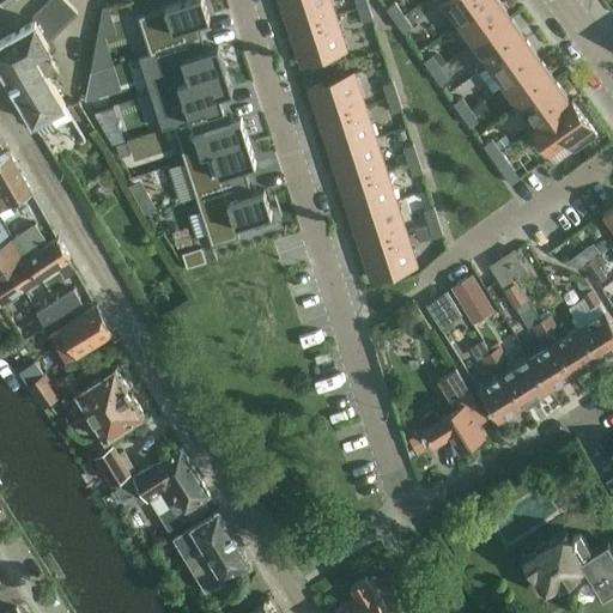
[(35,19),(0,40),(0,64),(34,123),(36,122),(40,128),(42,133),(56,125),(56,123),(71,116),(68,111),(67,108),(65,105),(66,104),(53,80),(62,74),(58,66),(47,48),(52,44),(49,41),(79,12),(66,0),(49,0),(34,17),(35,19)]
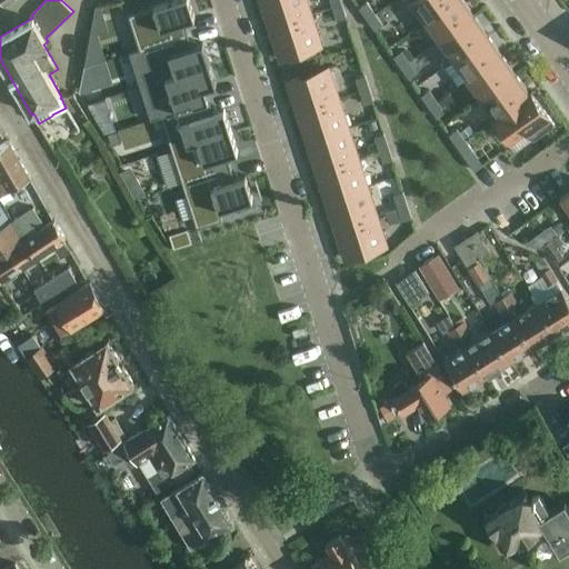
[(188,0),(173,0),(128,15),(139,49),(186,33),(182,21),(195,18),(188,0)]
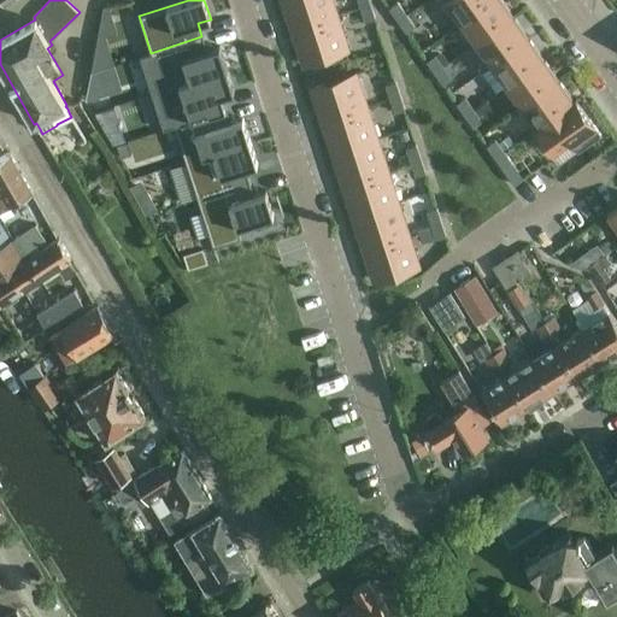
[(282,0),(293,30),(338,16),(331,0),(282,0)]
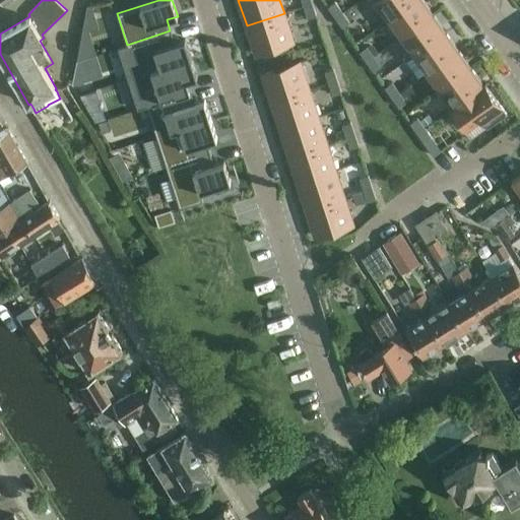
[(386,20),(414,0),(375,0),(373,2),(386,20)]
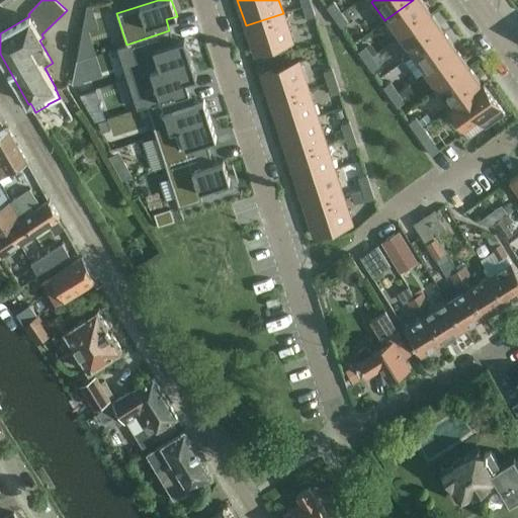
[(402,35),(431,14),(421,0),(413,0),(384,20),(385,21),(390,18),(402,35)]
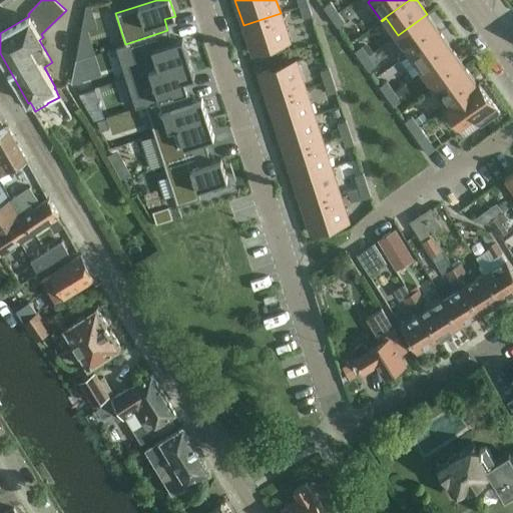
[(331,16),(338,11),(331,1),(324,6),(331,16)]
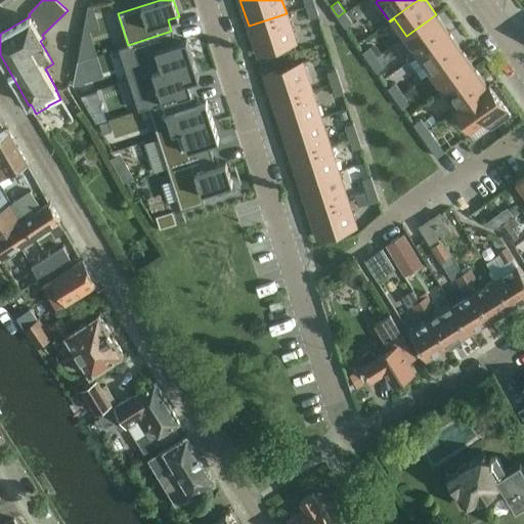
[(87,5),(82,33),(83,32),(89,31),(99,27),(92,4),(87,5)]
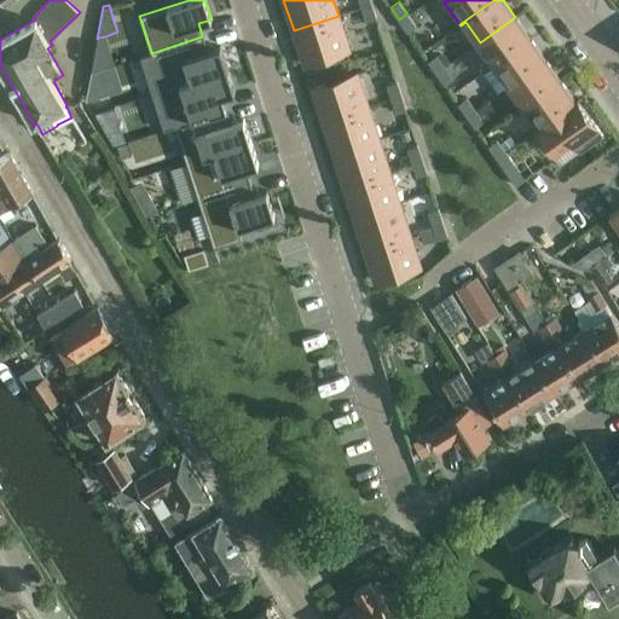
[(366,22),(376,18),(371,5),(362,7),(366,22)]
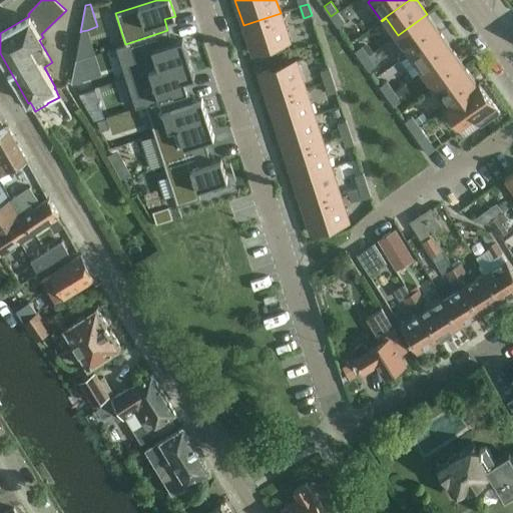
[(338,26),(345,21),(338,11),(331,16),(338,26)]
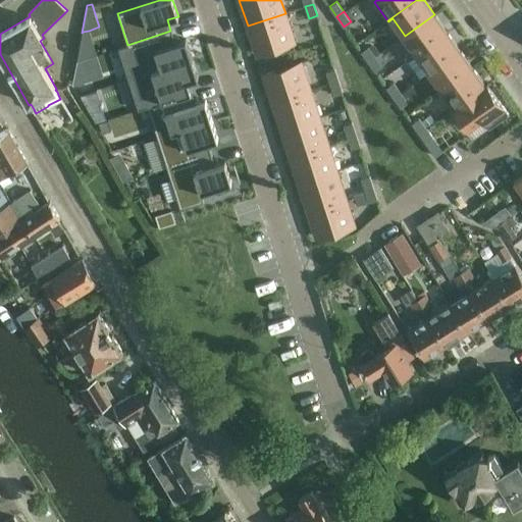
[(257,53),(295,41),(285,13),(248,25),(257,53)]
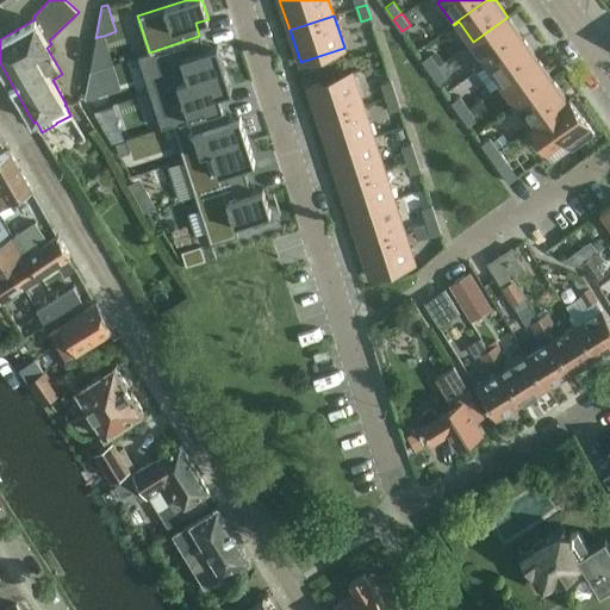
[(487,62),(523,37),(508,17),(473,42),(487,62)]
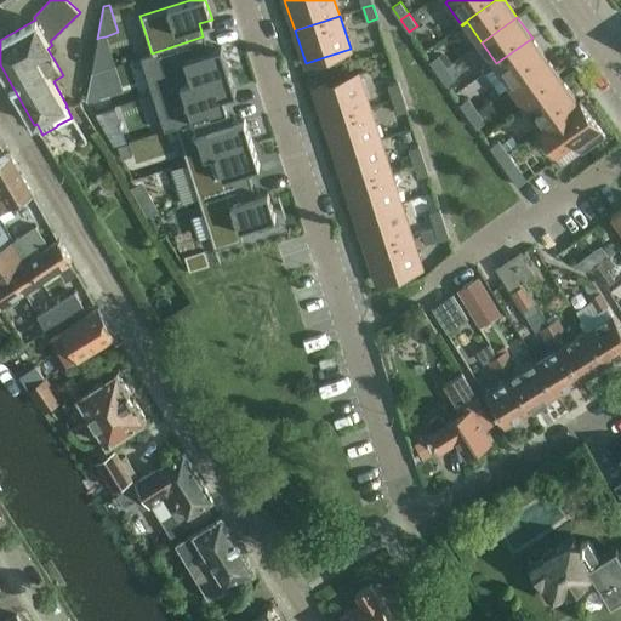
[(152,53),(141,57),(152,93),(228,69),(220,44),(206,49),(203,36),(152,53)]
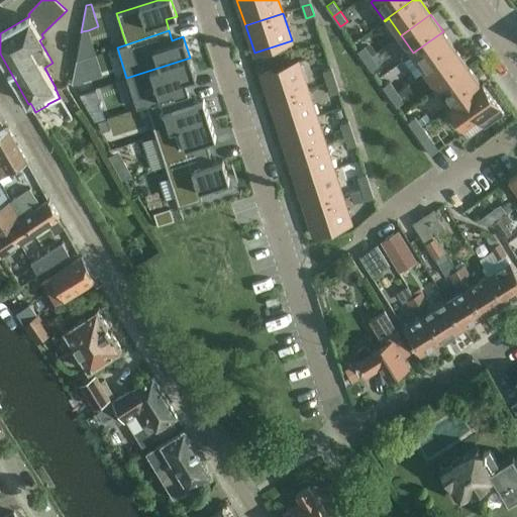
[(426,71),(455,49),(443,31),(413,53),(426,71)]
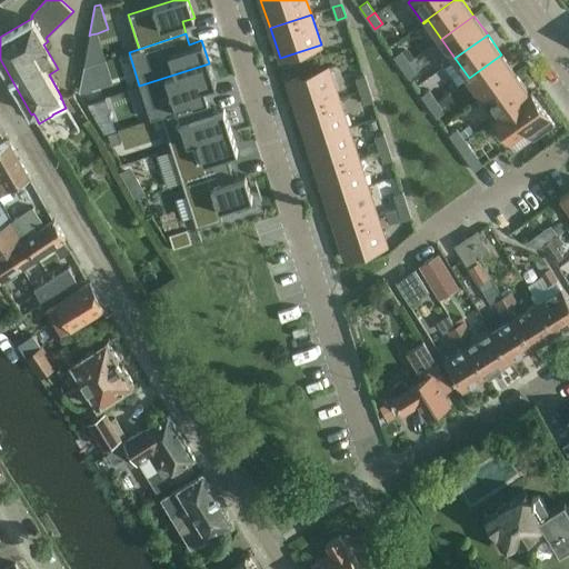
[(401,67),(409,61),(401,50),(393,56),(401,67)]
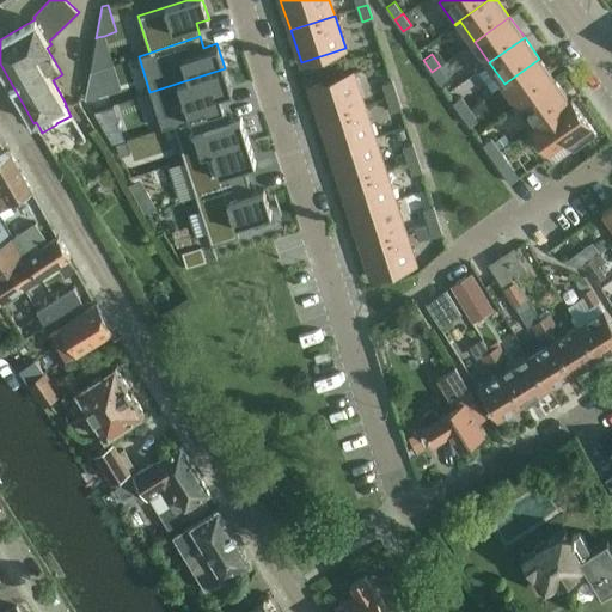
[(514,108),(555,80),(539,59),(505,84),(519,104),(514,108)]
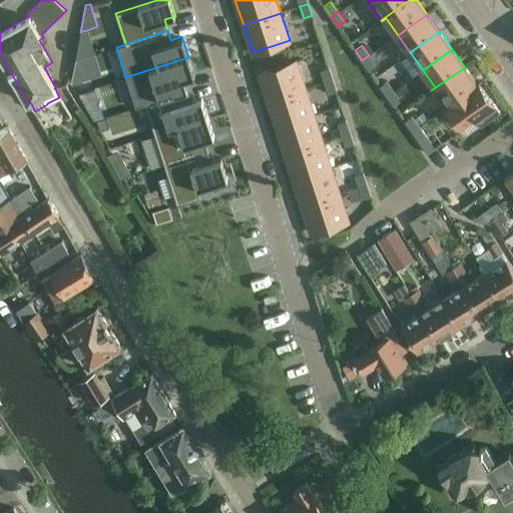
[(369,70),(376,65),(369,55),(362,60),(369,70)]
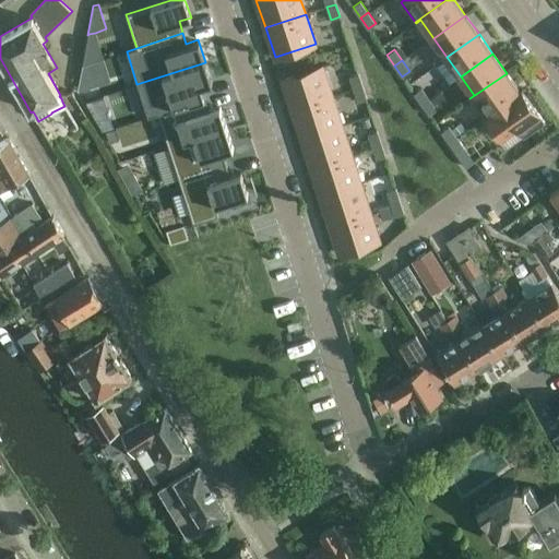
[(205,62),(137,84),(147,118),(158,115),(204,99),(201,87),(213,83),(205,62)]
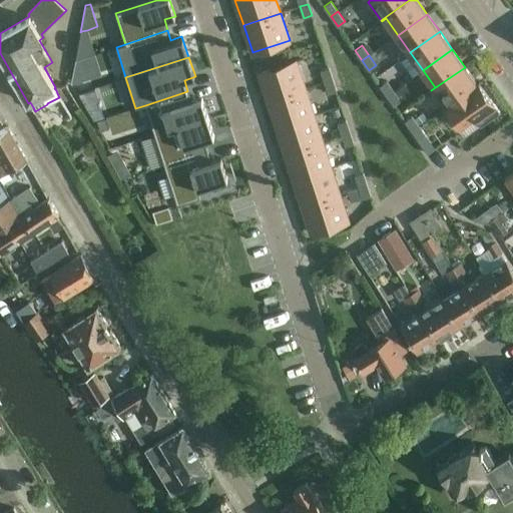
[(268,100),(305,88),(297,61),(259,73),(268,100)]
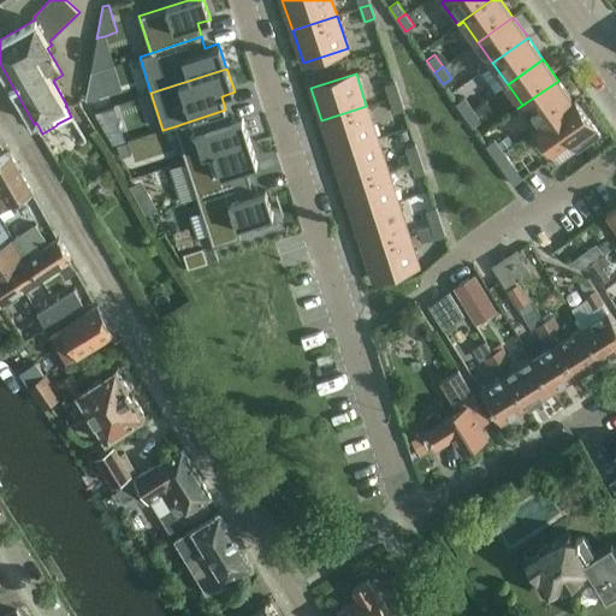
[(390,99),(400,95),(395,81),(385,84),(390,99)]
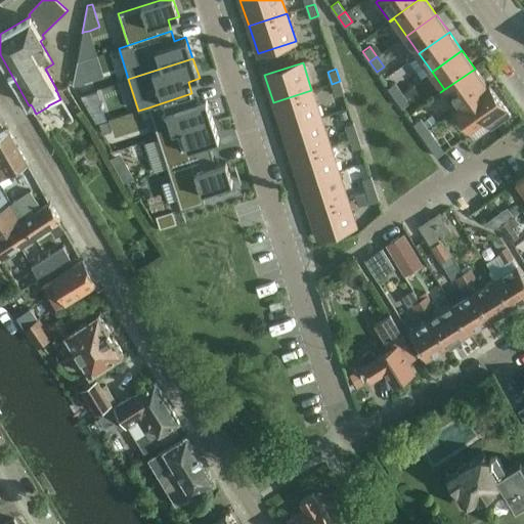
[(489,84),(487,85),(475,69),(440,92),(453,111),(490,85),(489,84)]
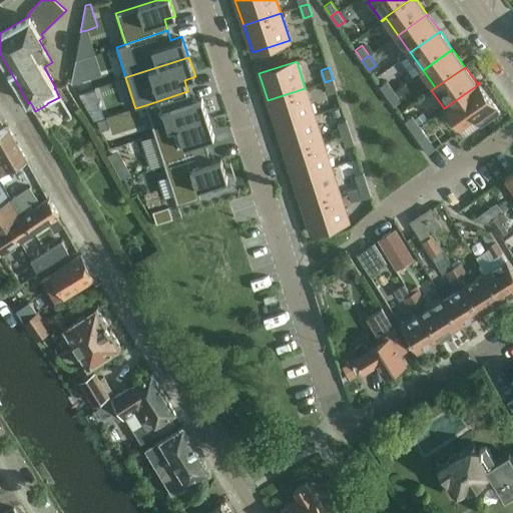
[(329,93),(337,91),(333,79),(325,82),(329,93)]
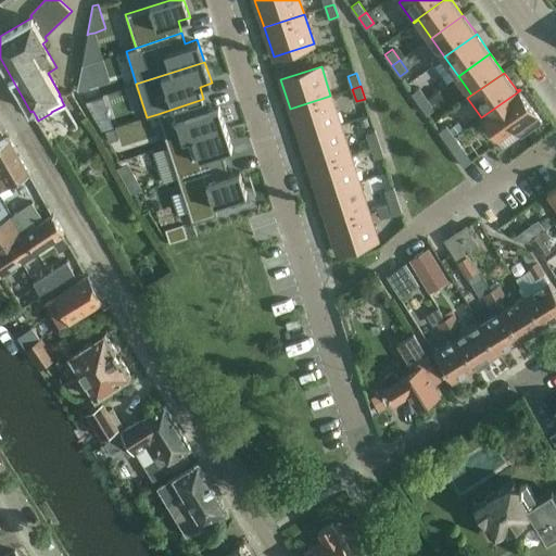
[(419,103),(427,98),(419,88),(412,92),(419,103)]
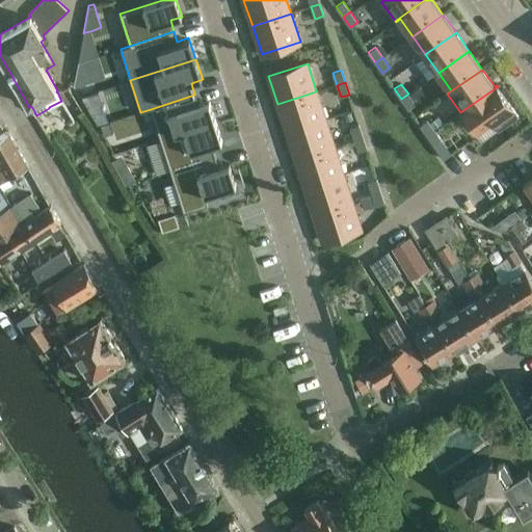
[(498,131),(519,116),(498,86),(460,112),(474,131),(490,120),(498,131)]
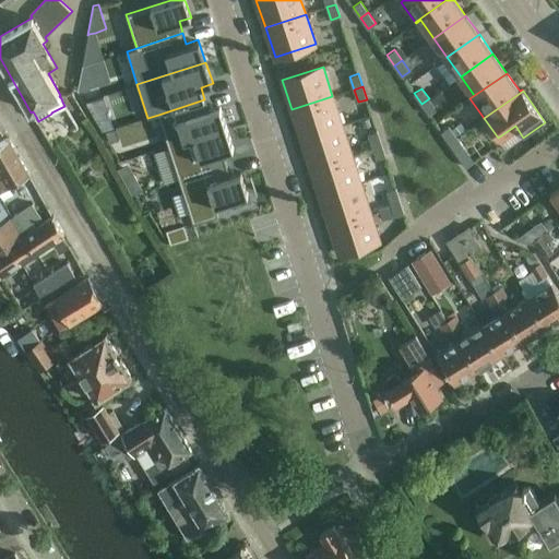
[(104,95),(86,100),(87,102),(103,130),(114,127),(105,96),(104,95)]
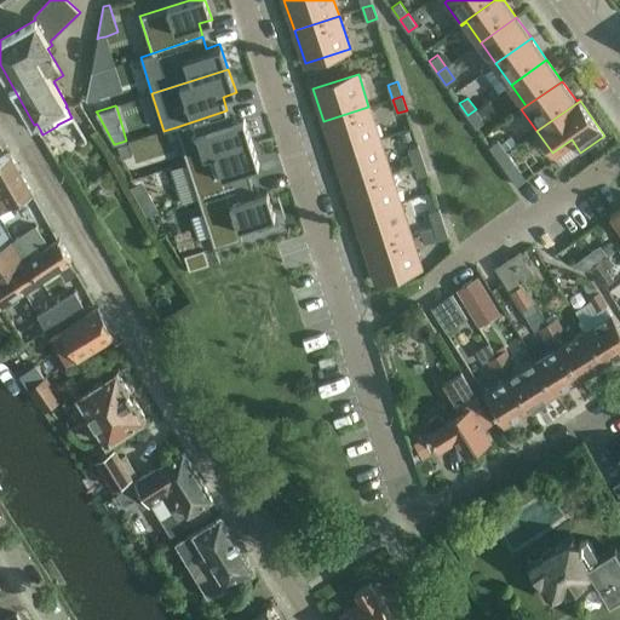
[(334,153),(379,138),(368,107),(323,121),(334,153)]
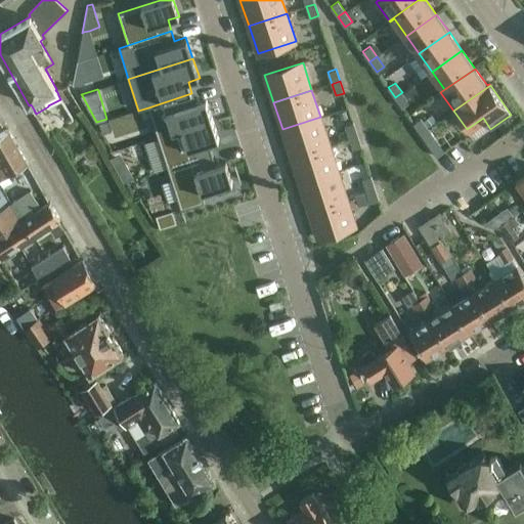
[(402,107),(409,102),(402,92),(395,97),(402,107)]
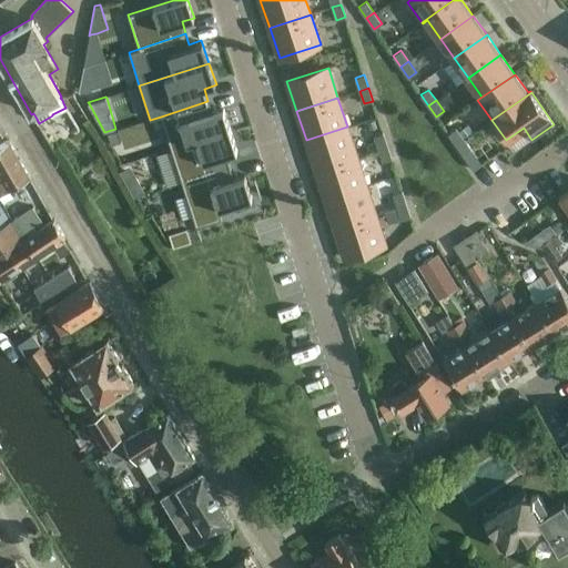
[(208,101),(161,117),(171,150),(231,131),(223,108),(211,111),(208,101)]
